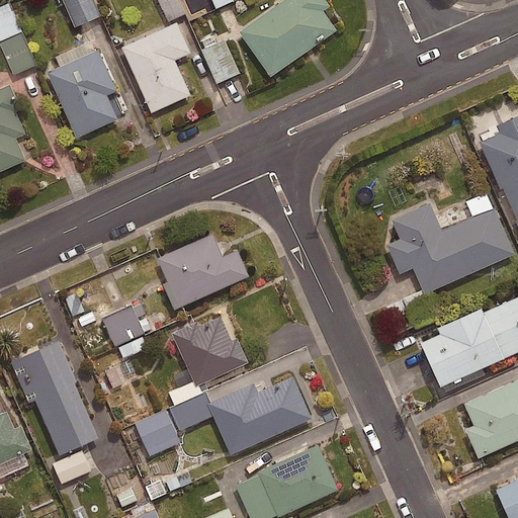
[(102,17),(95,0),(65,0),(77,28),(102,17)]
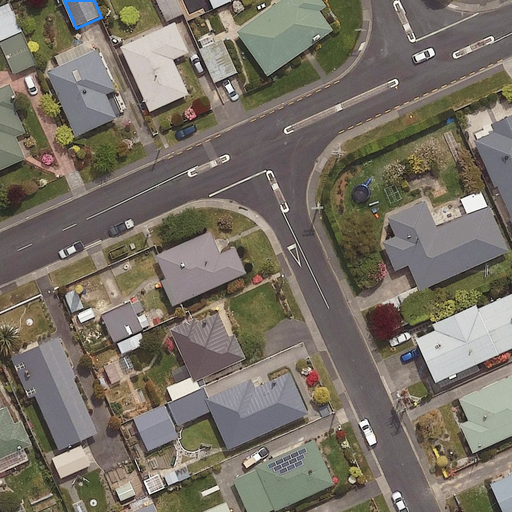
[(190,0),(158,0),(168,22),(185,14),(180,5),(190,0)]
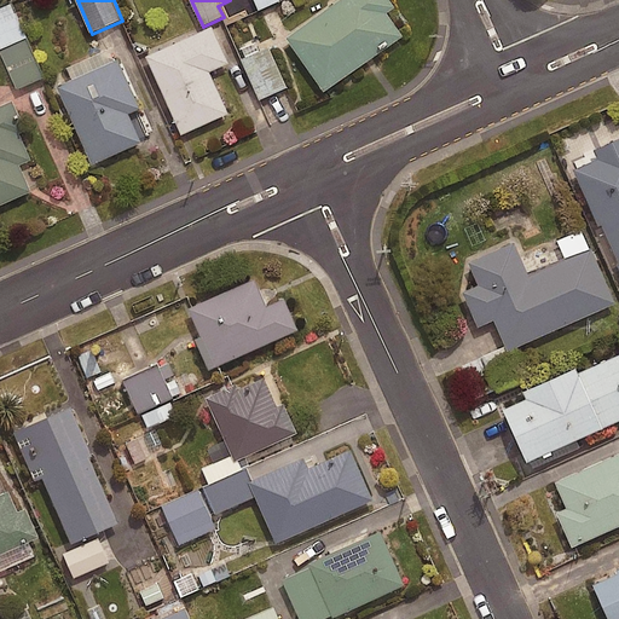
[(388,0),(341,0),(287,39),(324,92),(401,36),(387,15),(395,9),(388,0)]
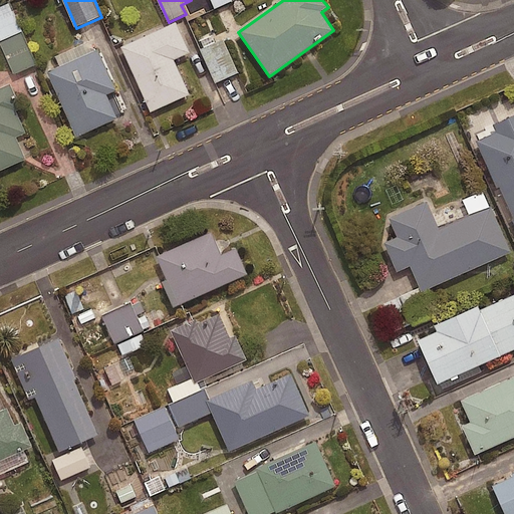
[(37,65),(11,4),(0,8),(0,38),(16,75),(37,65)]
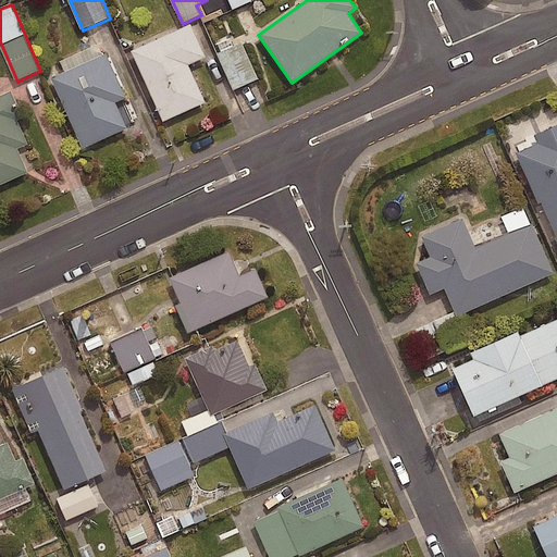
[(192,24),(131,52),(163,122),(206,103),(189,66),(207,58),(192,24)]
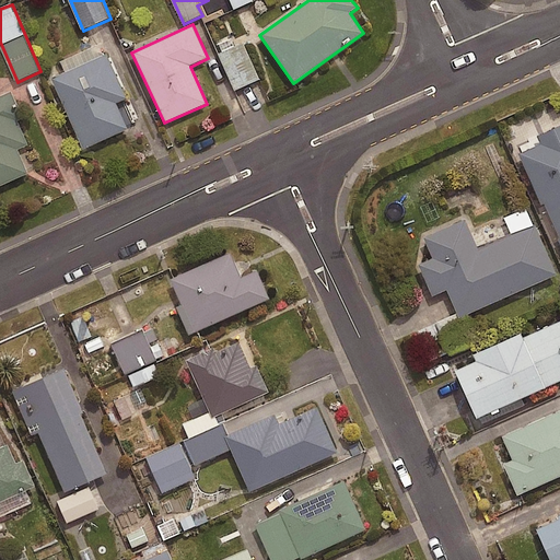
[(261,80),(245,44),(221,55),(237,91),(261,80)]
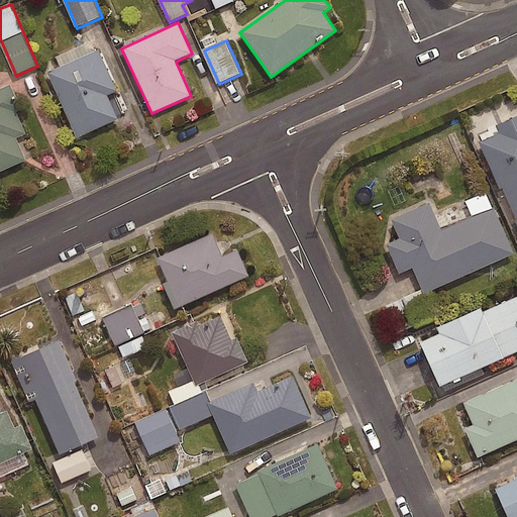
[(98,50),(47,74),(77,138),(118,120),(108,96),(116,92),(98,50)]
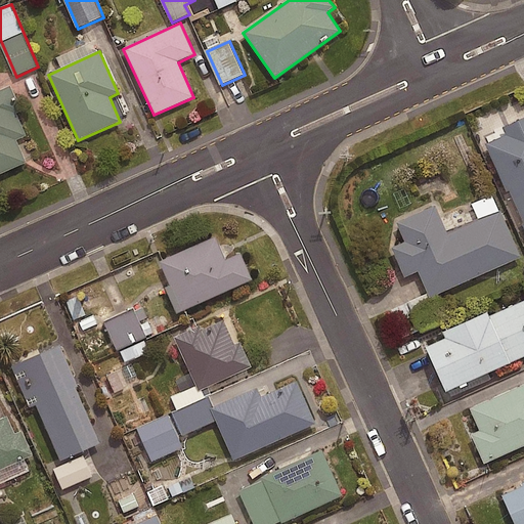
[(10,87),(0,91),(0,174),(27,164),(16,141),(26,137),(15,113),(22,111),(10,87)]
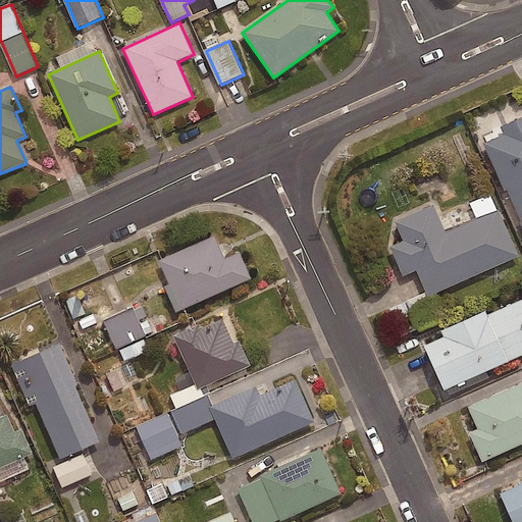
[(521,113),(501,122),(504,131),(484,139),(521,222),(521,113)]
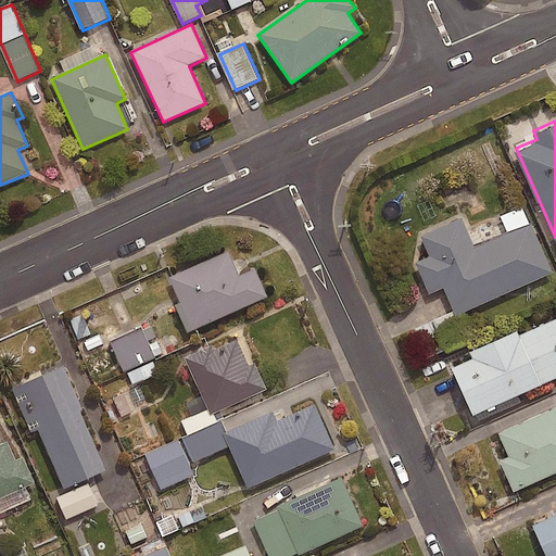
[(554,268),(531,216),(474,241),(460,212),(419,230),(428,251),(415,257),(429,288),(443,281),(456,311),(554,268)]
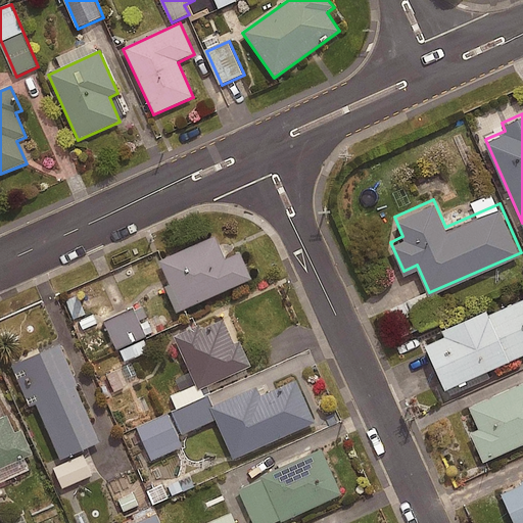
[(215,238),(159,263),(182,313),(252,281),(240,253),(225,260),(215,238)]
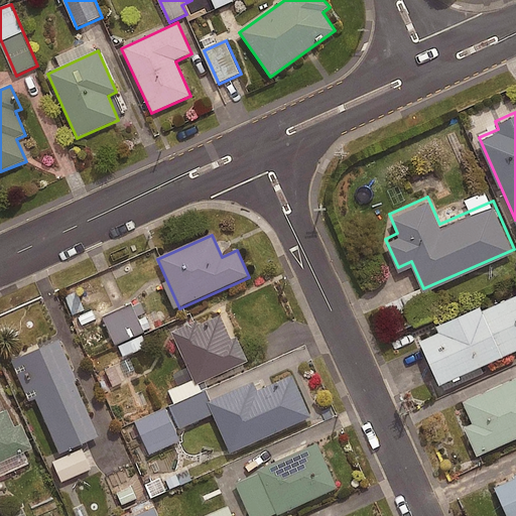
[(81,282),(60,291),(76,327),(96,317),(81,282)]
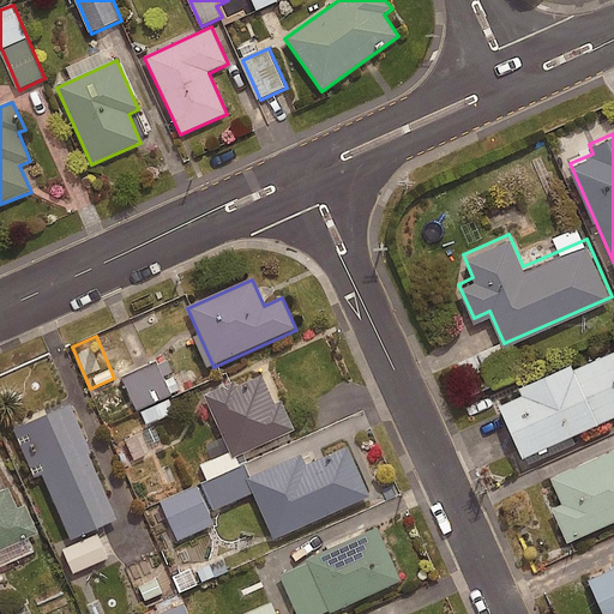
[(571,356),(516,380),(519,387),(497,398),(521,450),(613,408),(613,345),(573,363),(571,356)]
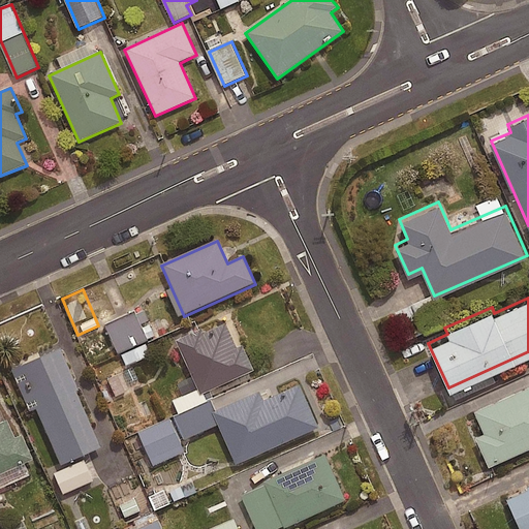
[(145,336),(133,309),(105,320),(117,348),(145,336)]
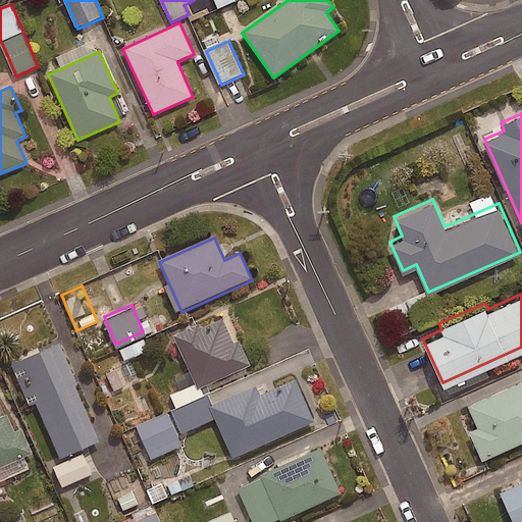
[(199,326),(174,337),(198,390),(251,367),(240,342),(233,345),(223,320),(200,330),(199,326)]
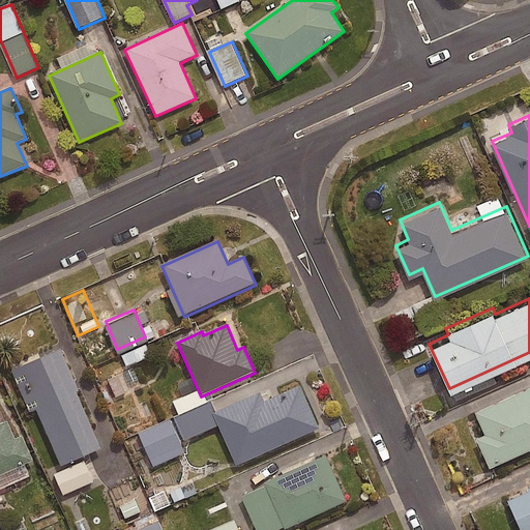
[(150,353),(145,343),(121,352),(126,363),(150,353)]
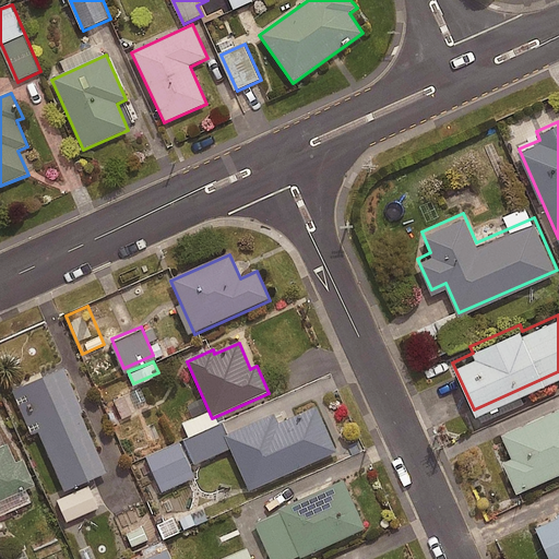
[(108,475),(64,370),(21,389),(64,492),(108,475)]
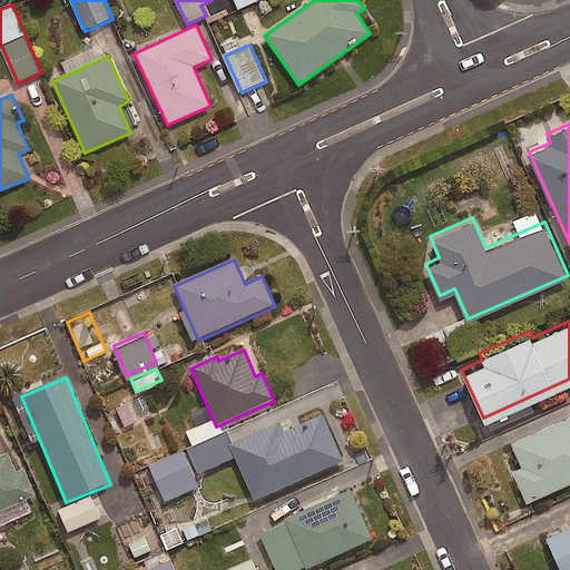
[(140,418),(135,399),(115,404),(120,423),(140,418)]
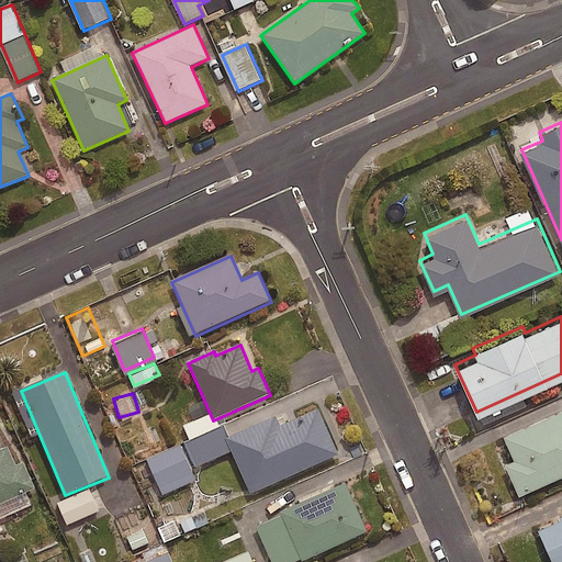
[(561,406),(503,434),(514,457),(504,461),(518,492),(561,472),(561,406)]
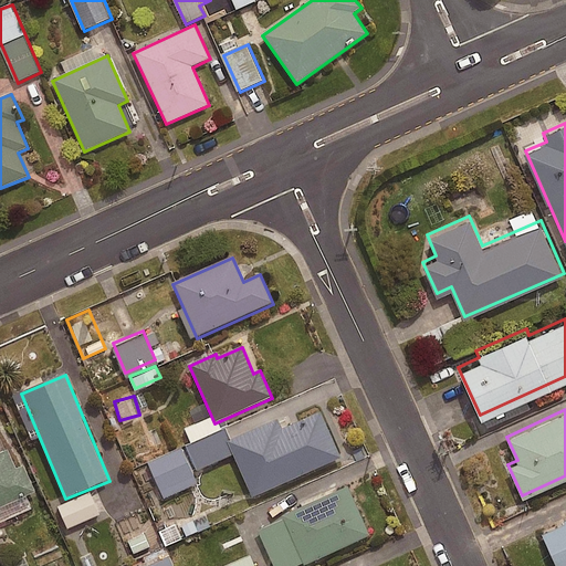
[(279,420),(228,442),(253,499),(342,460),(322,412),(283,429),(279,420)]
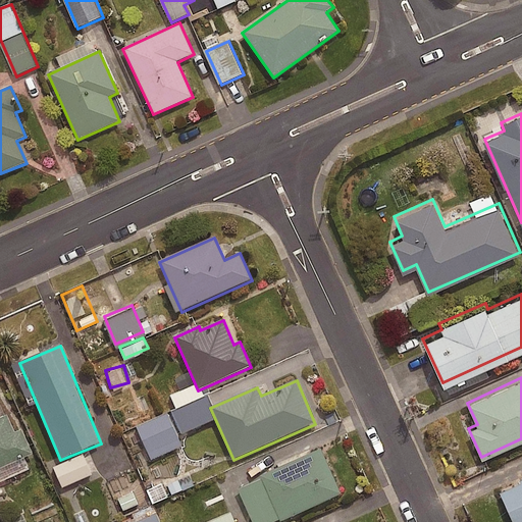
[(0,468),(33,455),(21,429),(15,432),(8,416),(0,419),(0,468)]
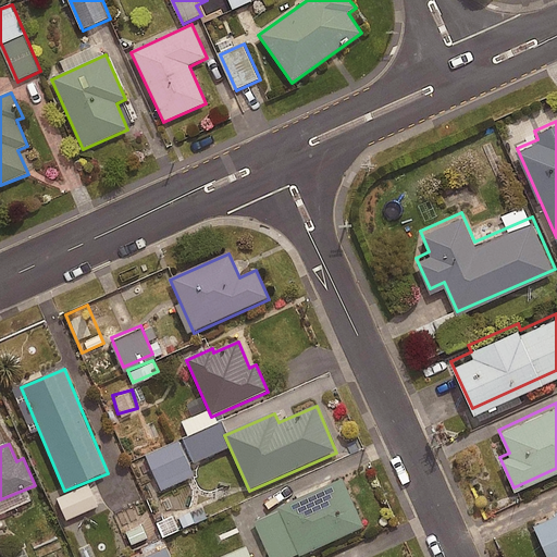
[(343,480),(279,508),(299,556),(300,556),(364,529),(343,480)]
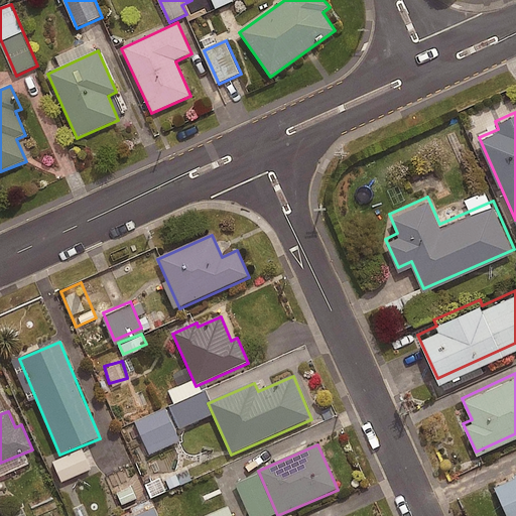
[(190,479),(186,467),(146,481),(151,493),(190,479)]
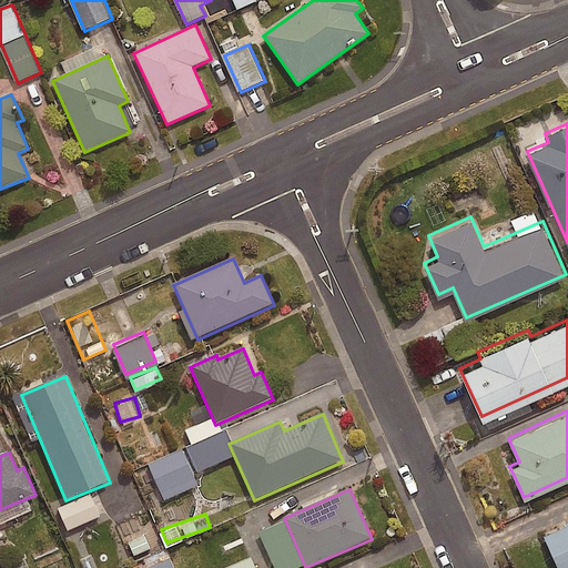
[(567,567),(567,520),(544,531),(559,567),(567,567)]
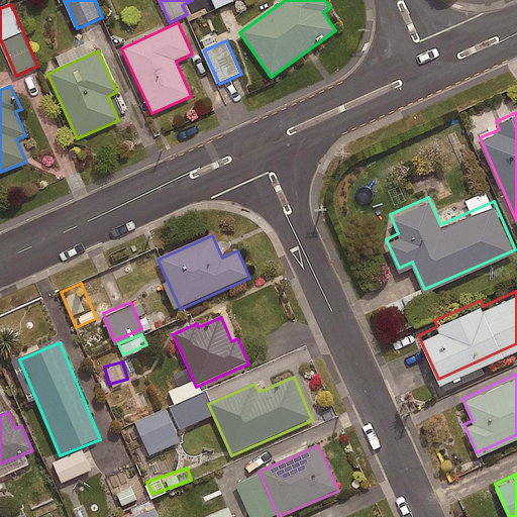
[(159,516),(152,504),(123,516),(159,516)]
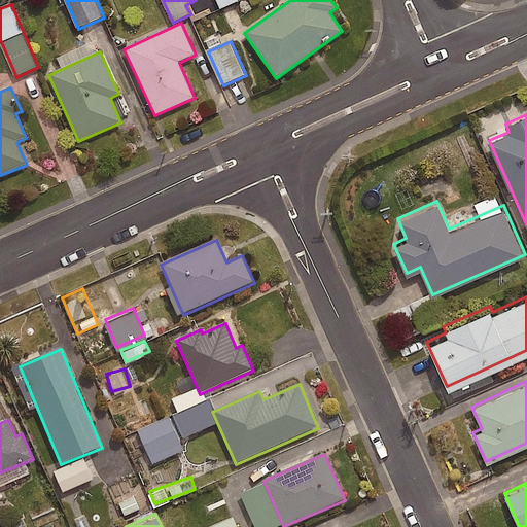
[(237,526),(232,514),(203,526),(237,526)]
